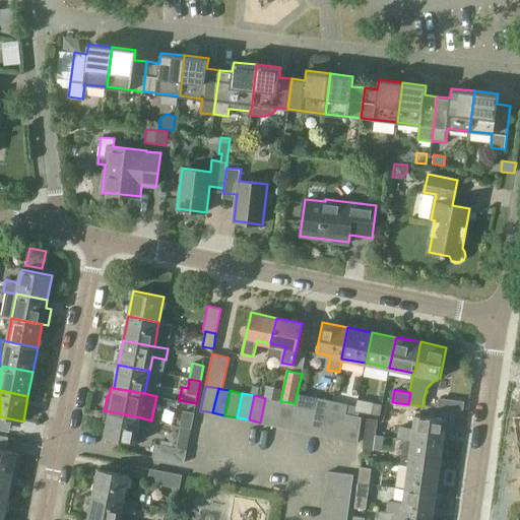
[(277,400),(265,398),(260,423),(272,425),(277,400)]
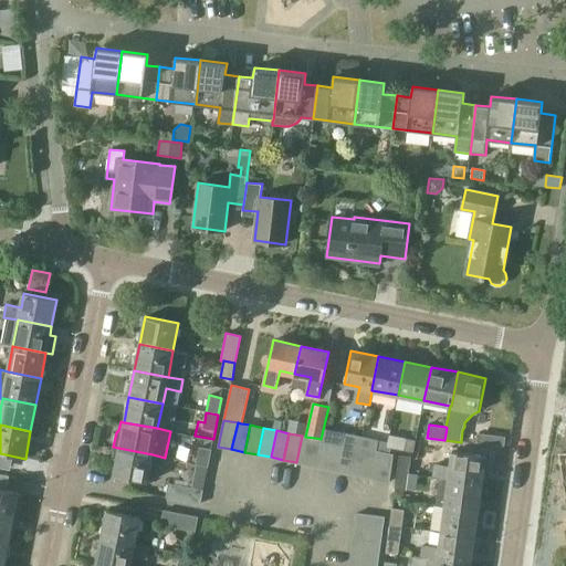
[(343,443),(354,446),(359,447),(362,437),(345,433),(343,443)]
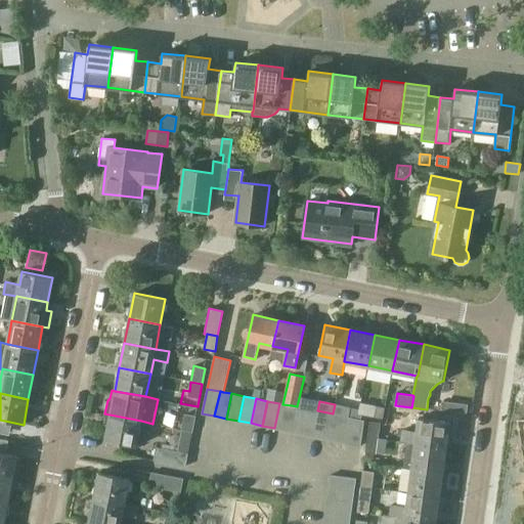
[(335,404),(333,413),(340,416),(352,418),(358,419),(361,403),(360,402),(358,409),(335,404)]
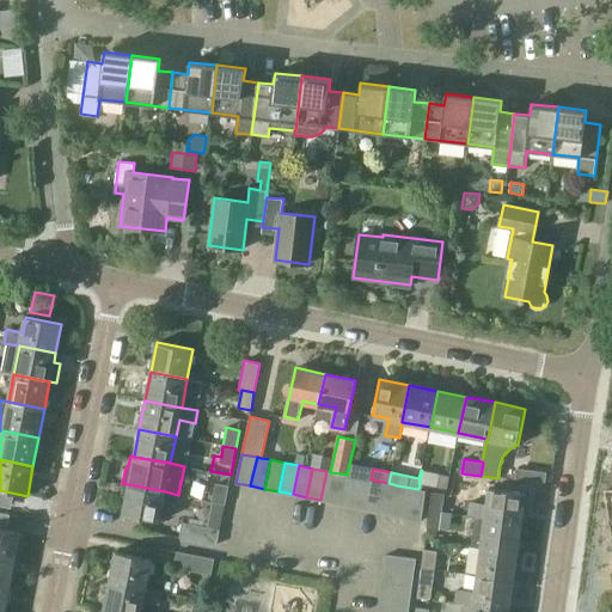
[(545,473),(518,470),(516,478),(544,482),(545,473)]
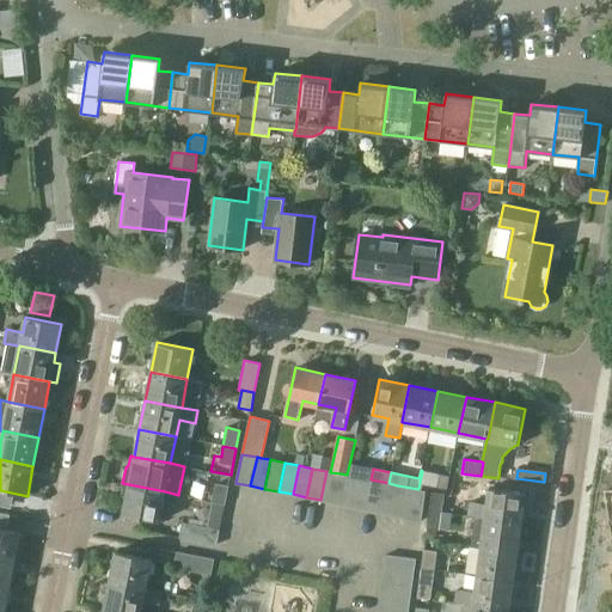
[(330,472),(326,471),(320,500),(335,503),(341,473),(330,472)]
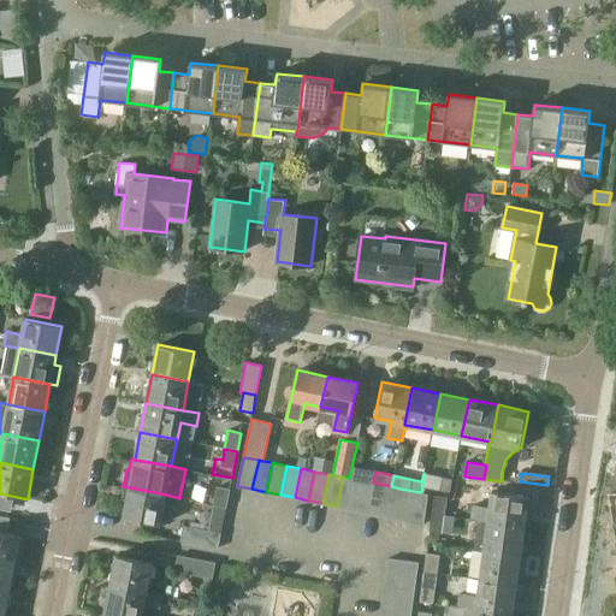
[(425,474),(421,492),(425,493),(426,487),(450,492),(452,479),(425,474)]
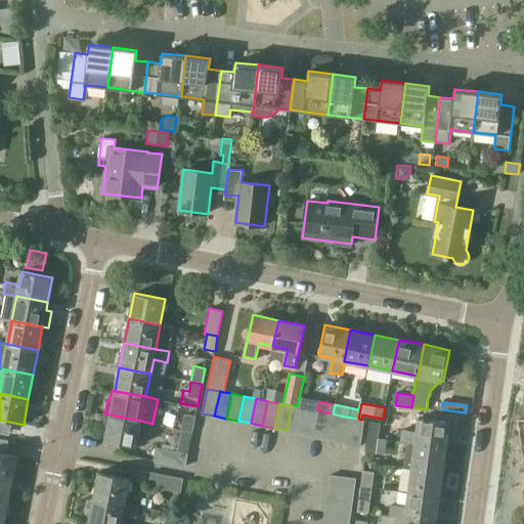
[(297,406),(292,405),(287,431),(298,433),(303,408),(297,406)]
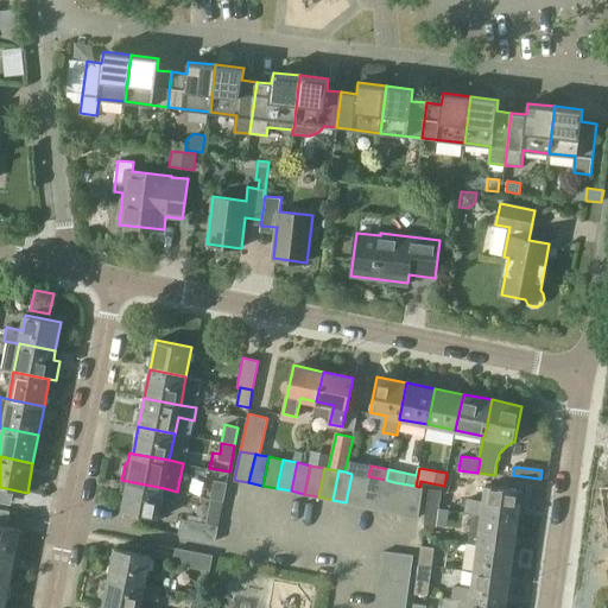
[(367,476),(352,474),(346,502),(361,506),(367,476)]
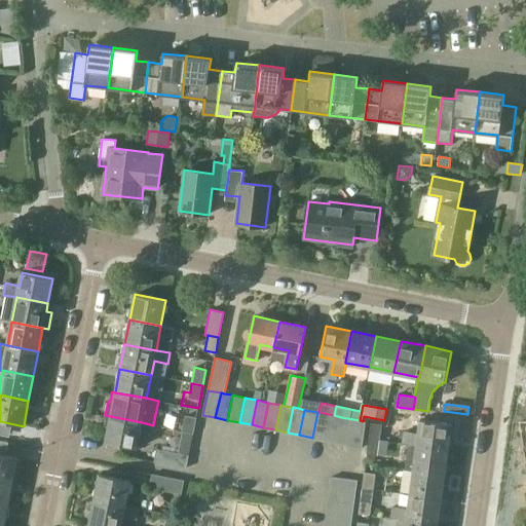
[(329,414),(318,412),(317,412),(312,438),(324,440),(329,414)]
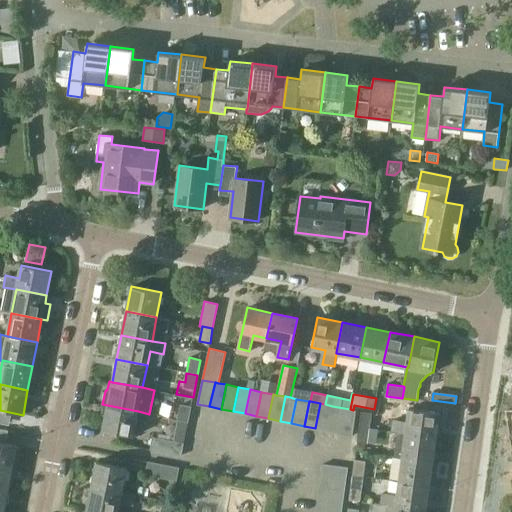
[(325,404),(320,403),(315,428),(327,430),(332,406),(325,404)]
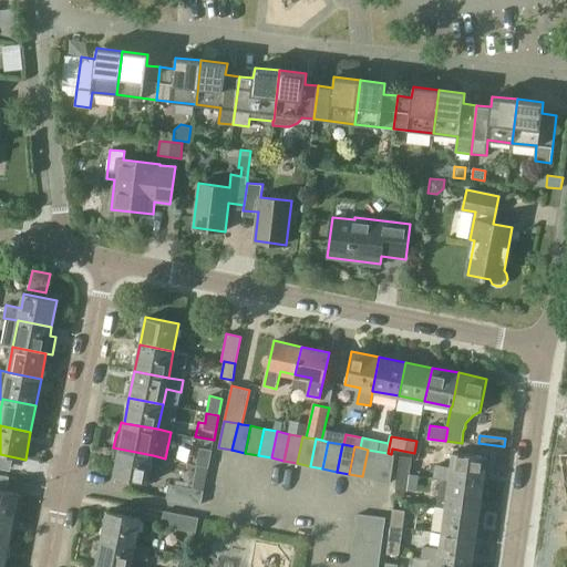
[(147,483),(153,455),(119,449),(113,476),(147,483)]
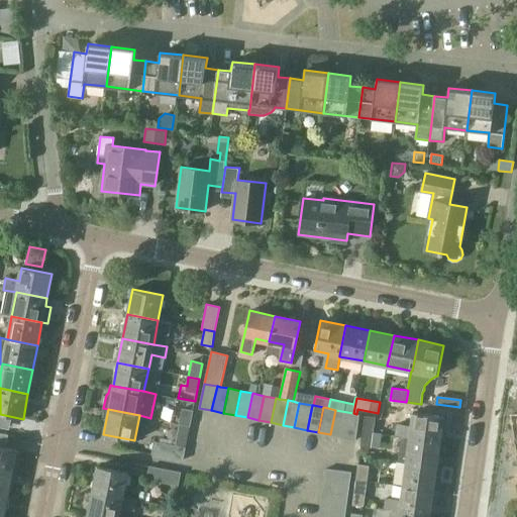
[(193,411),(182,409),(179,423),(190,426),(193,411)]
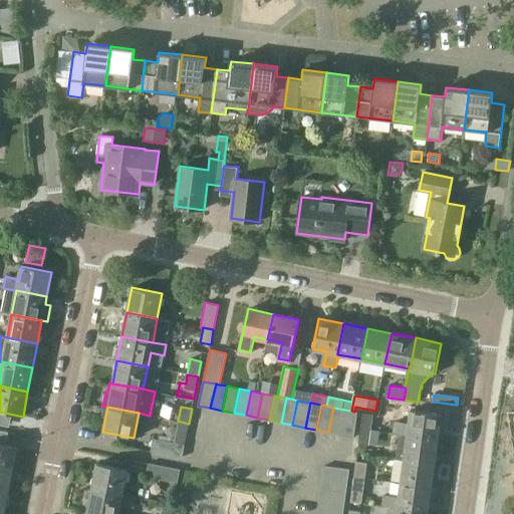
[(345,410),(333,408),(328,432),(340,435),(345,410)]
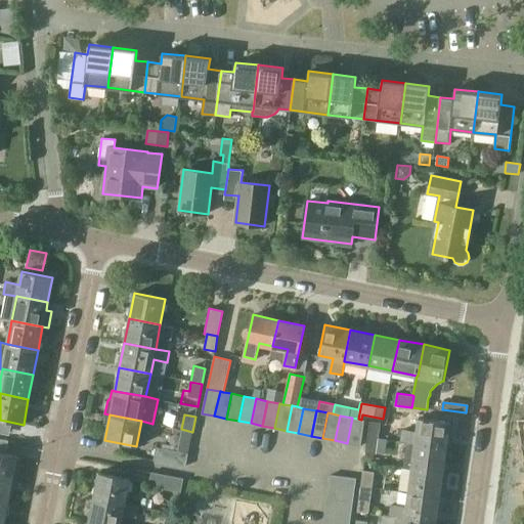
[(358,419),(352,418),(347,443),(360,446),(363,420),(361,420),(358,419)]
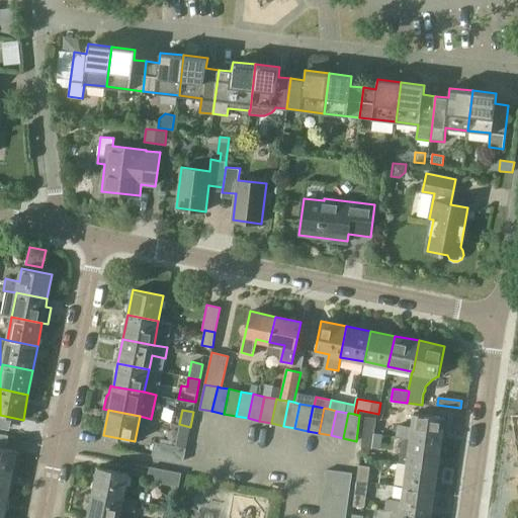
[(411,439),(411,438),(442,442),(446,417),(414,413),(413,426),(398,424),(396,436),(402,437),(411,439)]
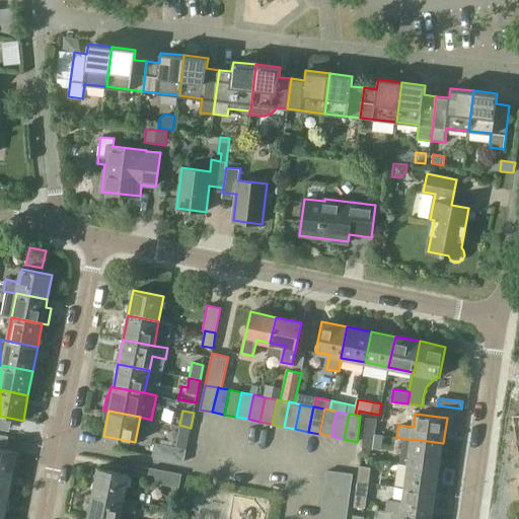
[(366,418),(364,432),(375,434),(376,419),(366,418)]
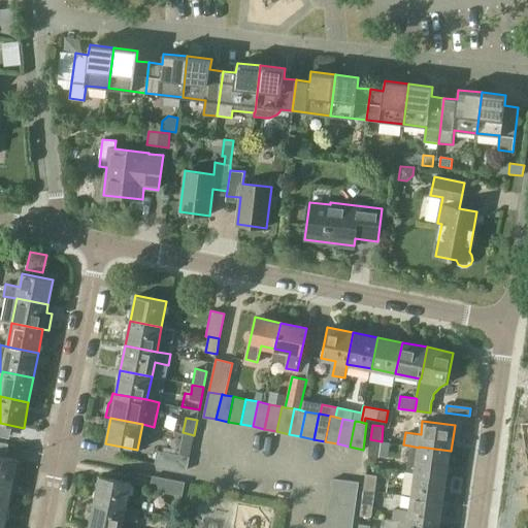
[(380,458),(382,441),(370,439),(368,456),(380,458)]
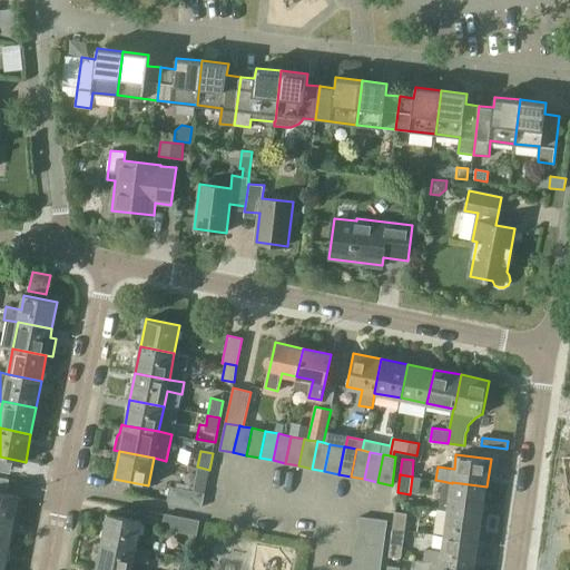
[(439,508),(448,510),(483,514),(487,487),(452,482),(452,483),(442,481),(439,508)]
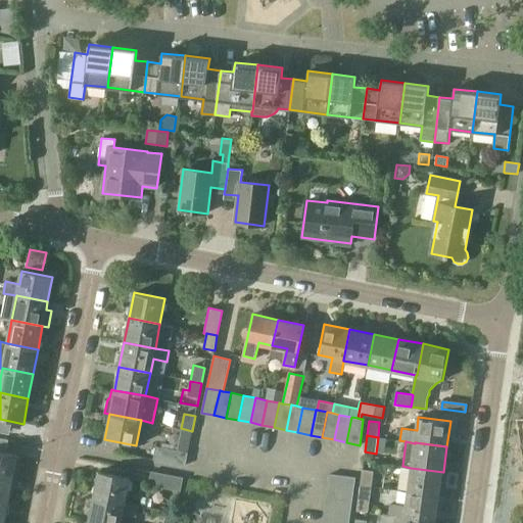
[(187,453),(156,446),(153,460),(185,466),(187,453)]
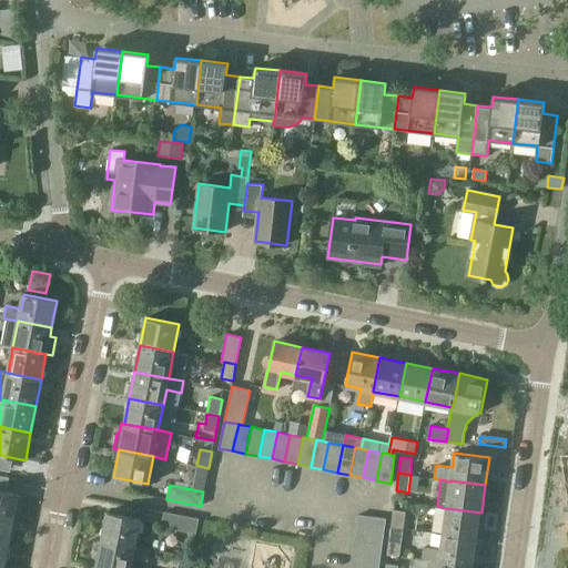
[(0,518),(13,521),(17,507),(20,506),(22,498),(19,495),(0,490),(0,518)]
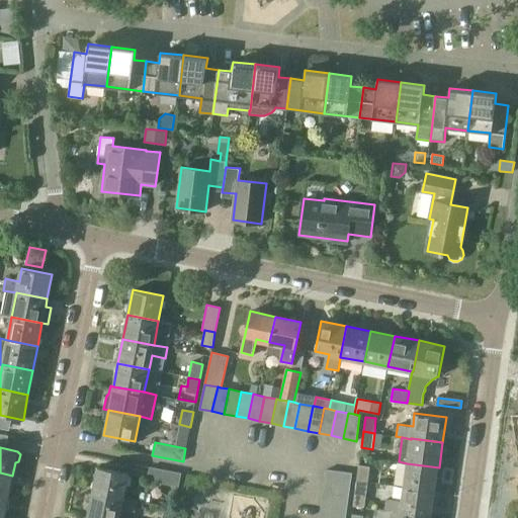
[(407,463),(404,488),(435,493),(439,467),(407,463)]
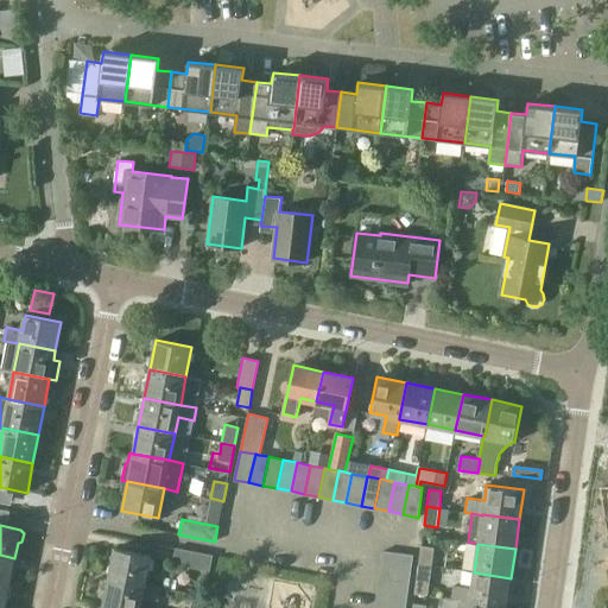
[(422,546),(418,565),(431,567),(434,548),(422,546)]
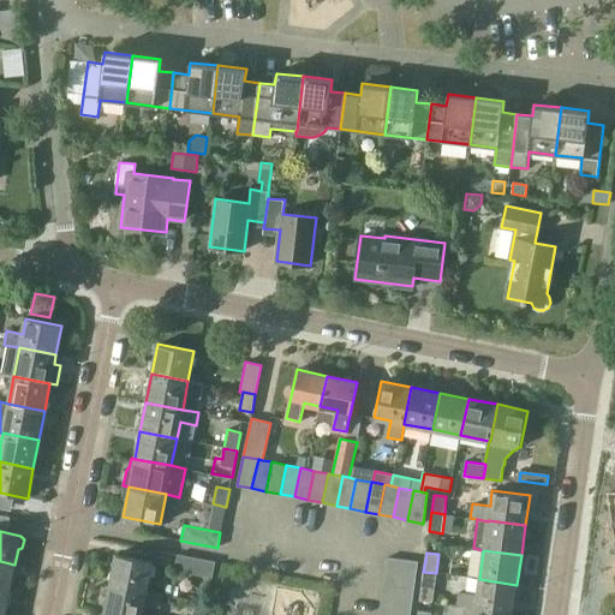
[(117,555),(111,584),(147,591),(153,562),(117,555)]
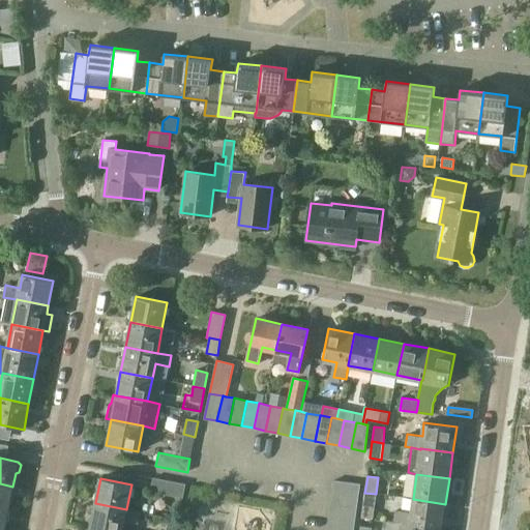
[(185,484),(153,478),(151,491),(182,497),(185,484)]
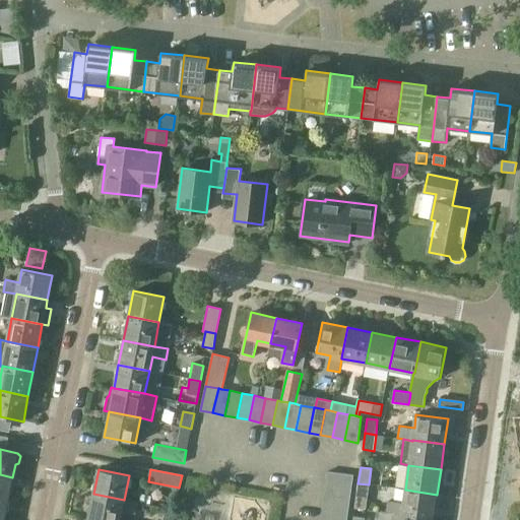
[(328,471),(326,484),(351,489),(353,474),(328,471)]
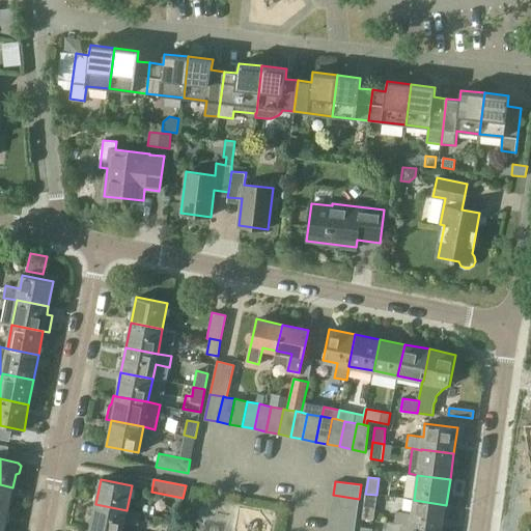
[(0,510),(7,512),(12,487),(0,484),(0,510)]
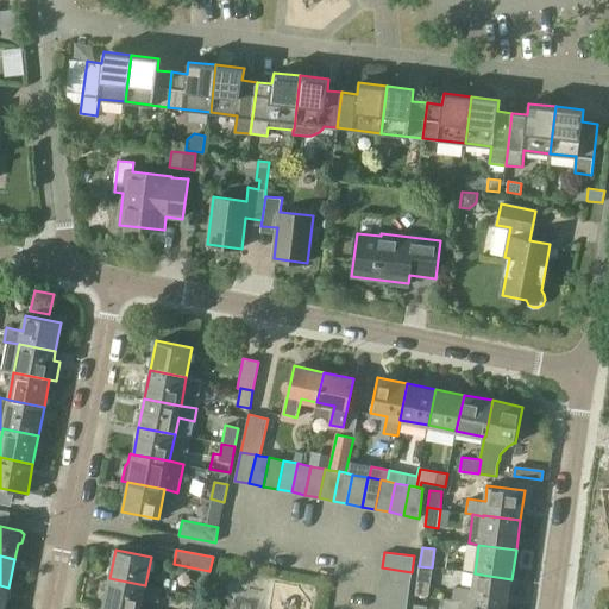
[(419,566),(418,583),(429,585),(432,567),(419,566)]
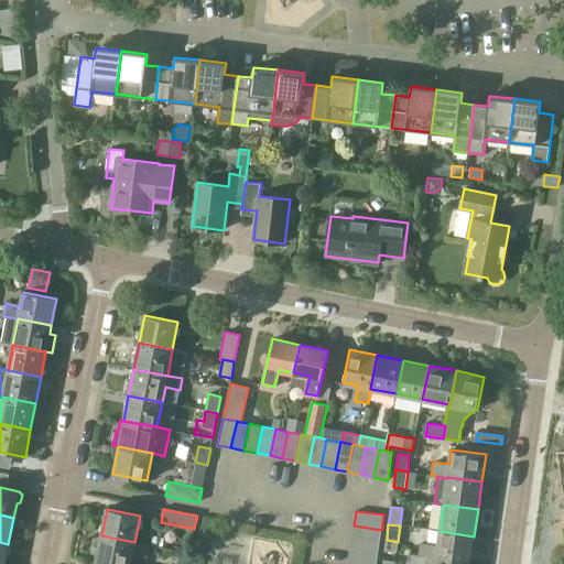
[(354,525),(351,539),(379,543),(381,530),(354,525)]
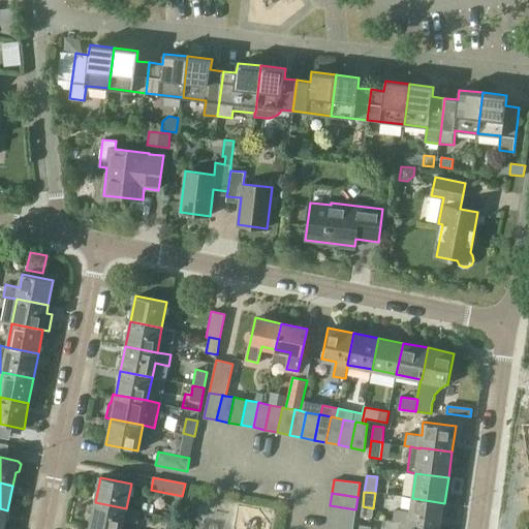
[(393,521),(409,523),(441,527),(444,503),(412,498),(410,511),(395,509),(393,521)]
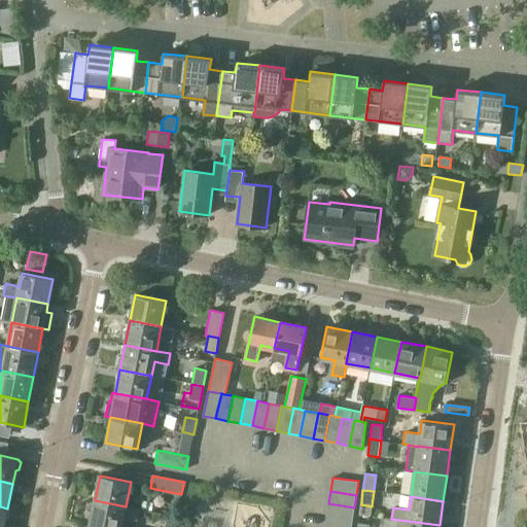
[(95,500),(90,525),(101,526),(120,526),(124,517),(137,520),(139,510),(126,506),(95,500)]
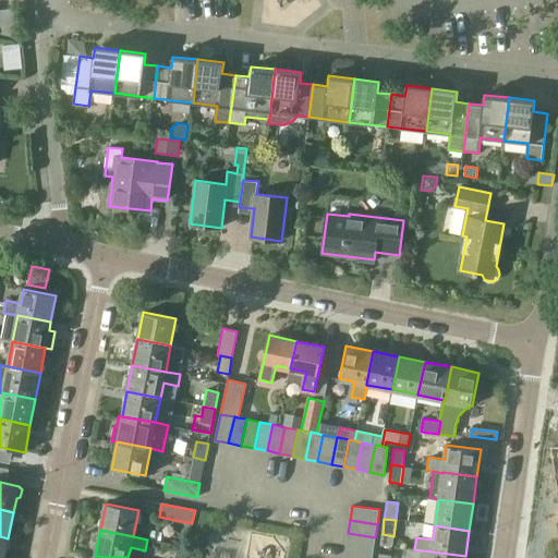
[(348,533),(347,546),(374,549),(375,537),(348,533)]
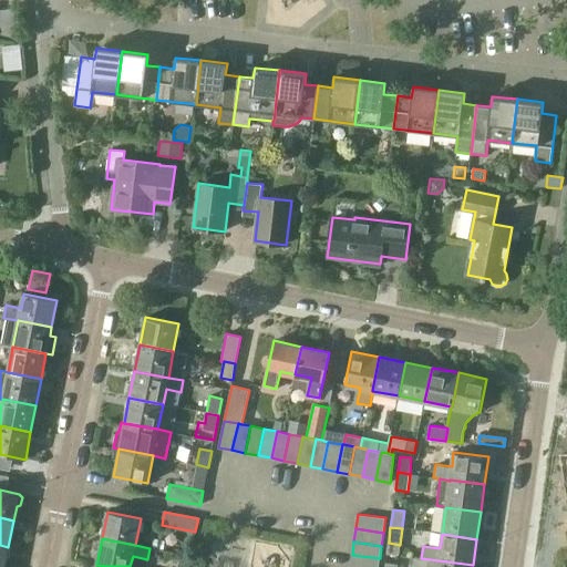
[(188,566),(191,556),(178,554),(176,566),(188,566)]
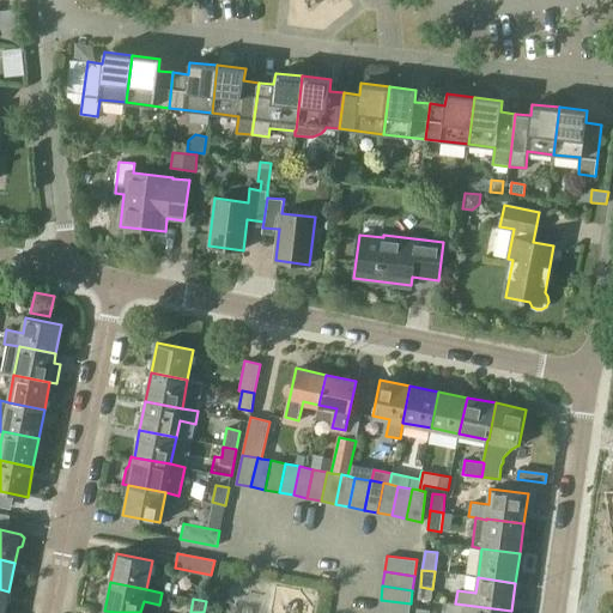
[(381,600),(377,612),(408,612),(411,604),(381,600)]
